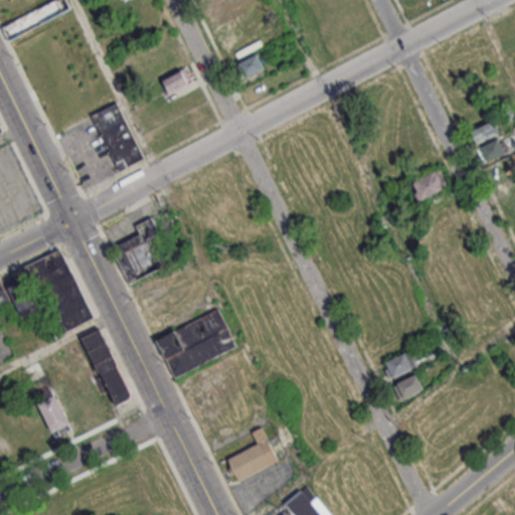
[(6,39),(0,27),(31,11),(52,0),(64,0),(68,8),(6,39)]
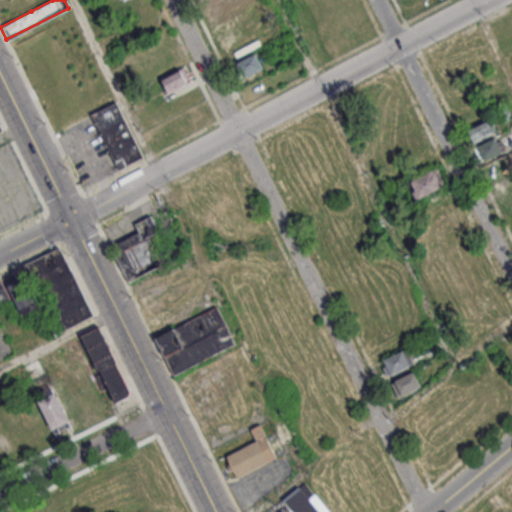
[(234,57),(226,42),(246,33),(254,47),(234,57)]
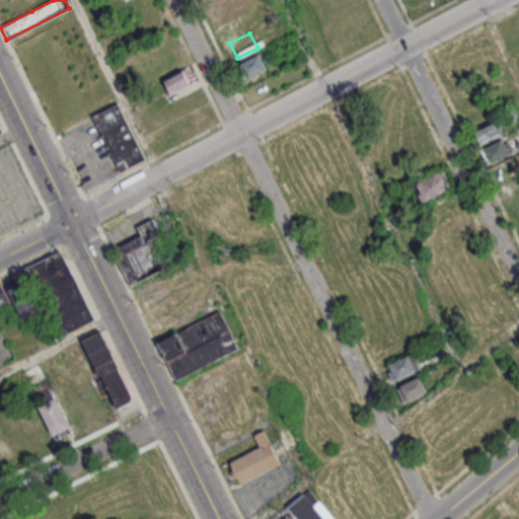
[(246,77),(239,63),(258,54),(266,68),(246,77)]
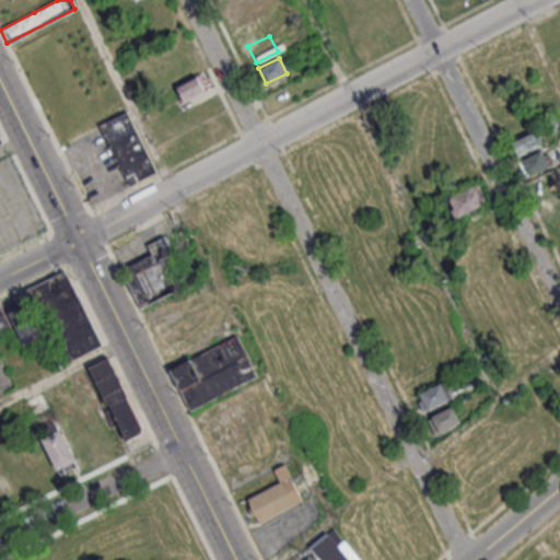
[(174,84),(200,70),(211,90),(184,104),(174,84)]
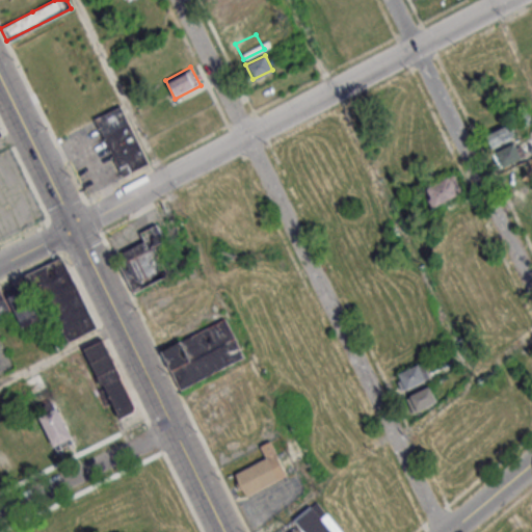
[(94,117),(117,104),(149,163),(125,176),(94,117)]
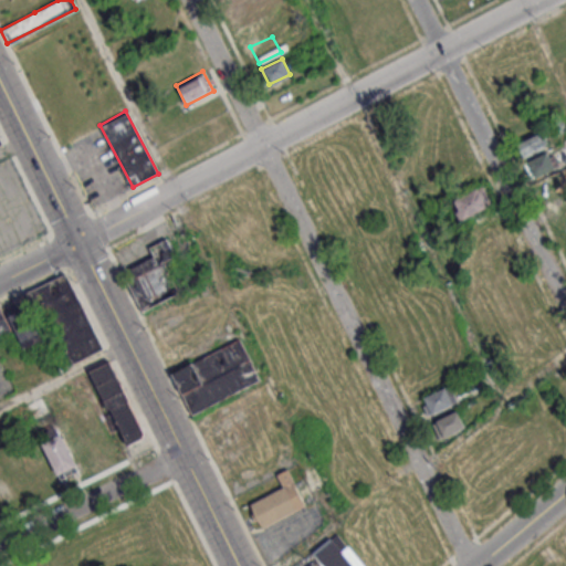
[(515,143),(540,133),(546,149),(524,158),(522,159),(515,143)]
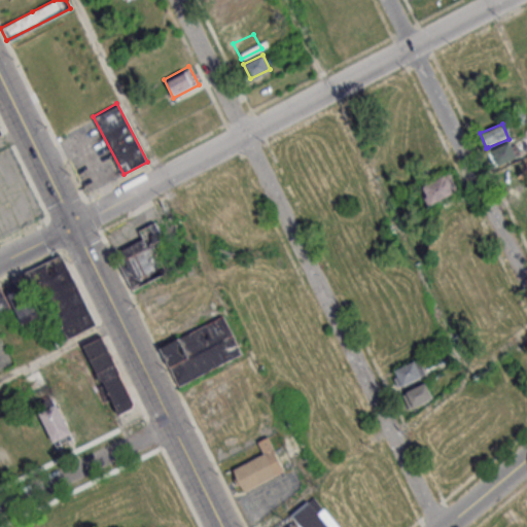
[(488,147),(508,139),(517,159),(497,167),(488,147)]
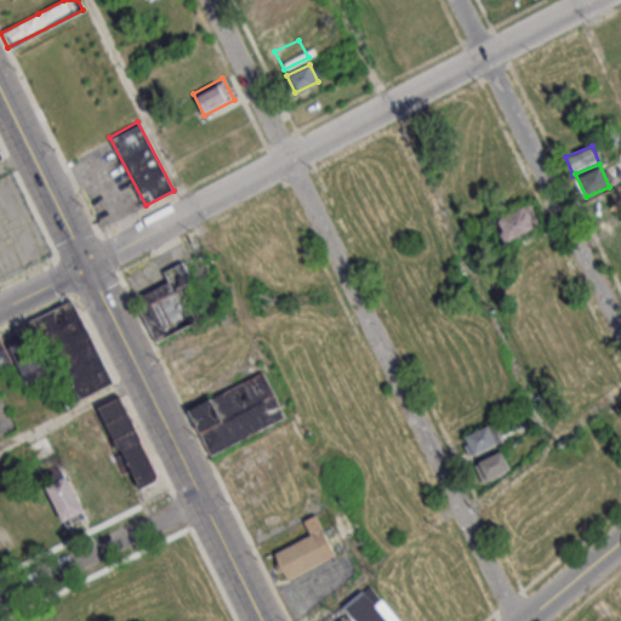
[(494,220),(529,201),(540,222),(505,240),(494,220)]
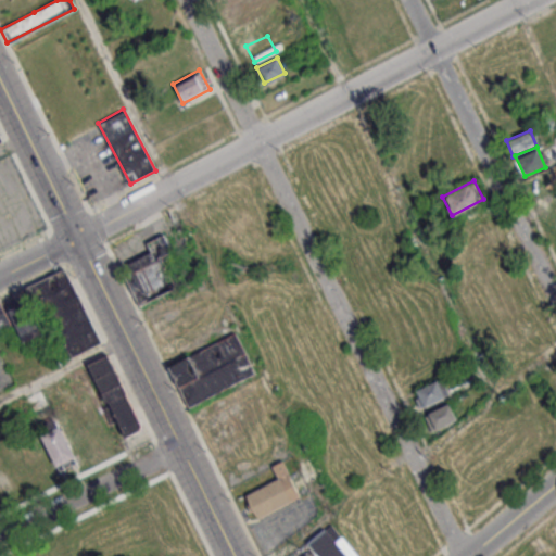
[(138,304),(115,262),(167,235),(190,277),(138,304)]
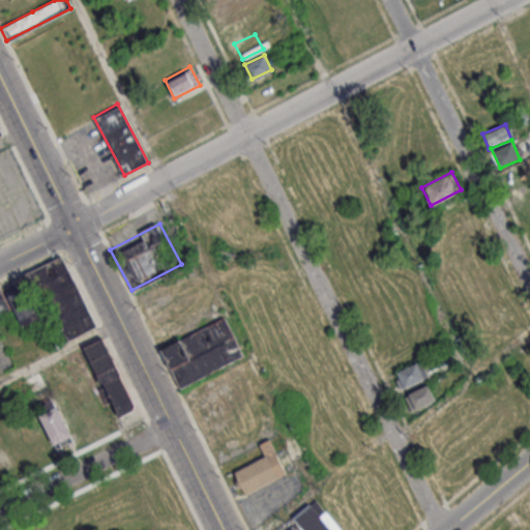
[(0,286),(11,308),(0,313),(0,286)]
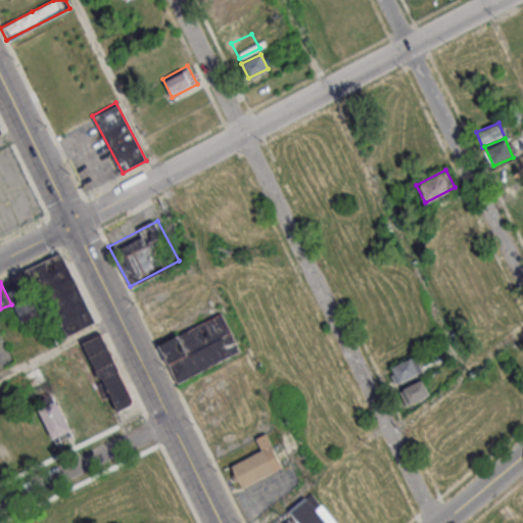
[(22,321),(12,299),(30,291),(40,313),(22,321)]
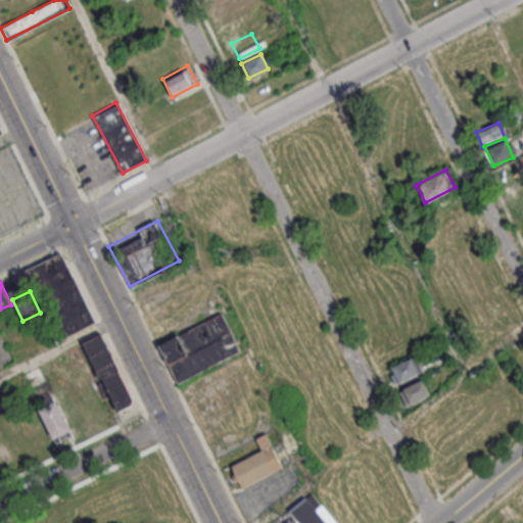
[(159,344),(225,312),(244,352),(211,368),(179,384),(159,344)]
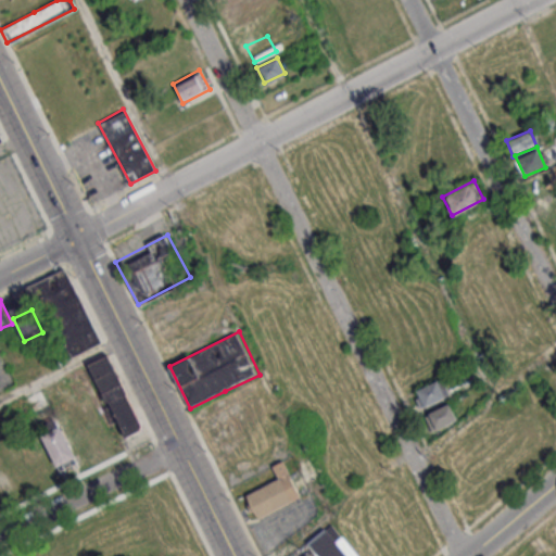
[(86,364),(108,354),(143,430),(122,440),(86,364)]
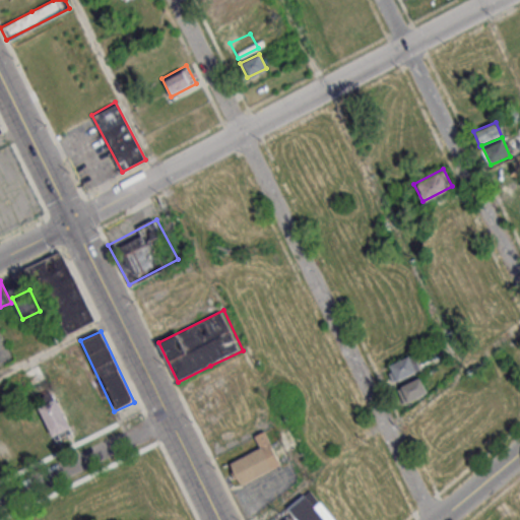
[(390,365),(408,355),(416,371),(398,381),(390,365)]
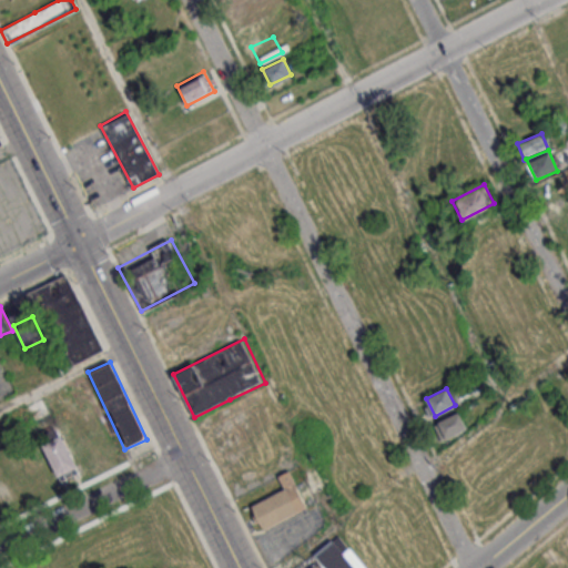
[(437,422),(457,412),(466,427),(446,438),(437,422)]
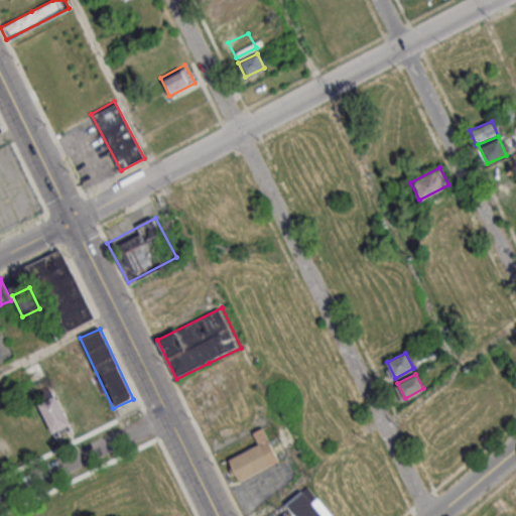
[(37,403),(54,395),(69,425),(51,433),(37,403)]
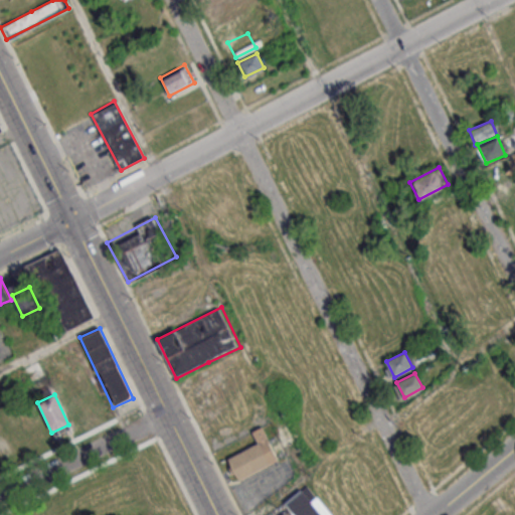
[(0,463),(15,457),(1,422),(0,422),(0,463)]
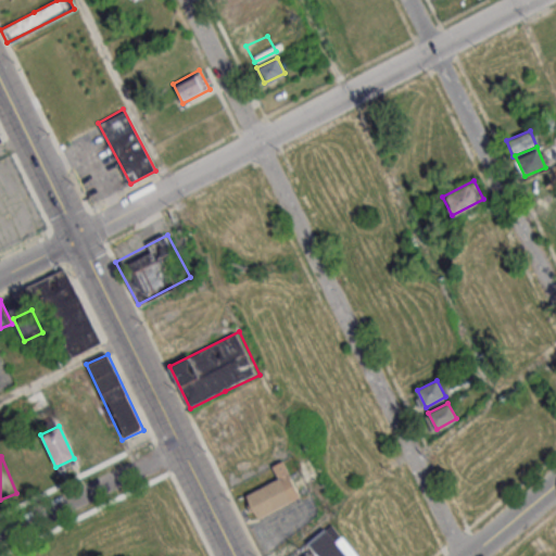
[(303,498),(258,521),(245,496),(278,480),(272,467),(283,460),(303,498)]
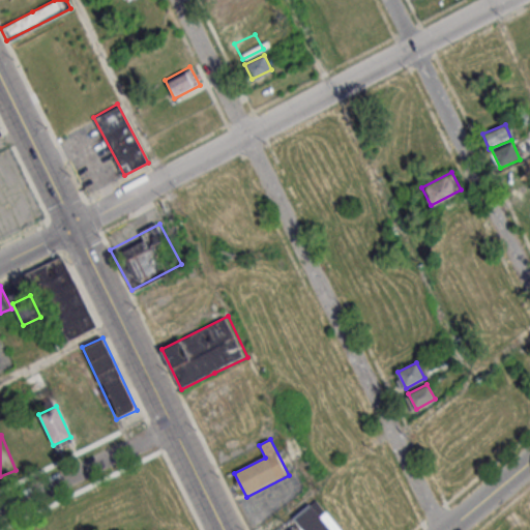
[(301,529),(294,521),(316,501),(341,529),(301,529)]
